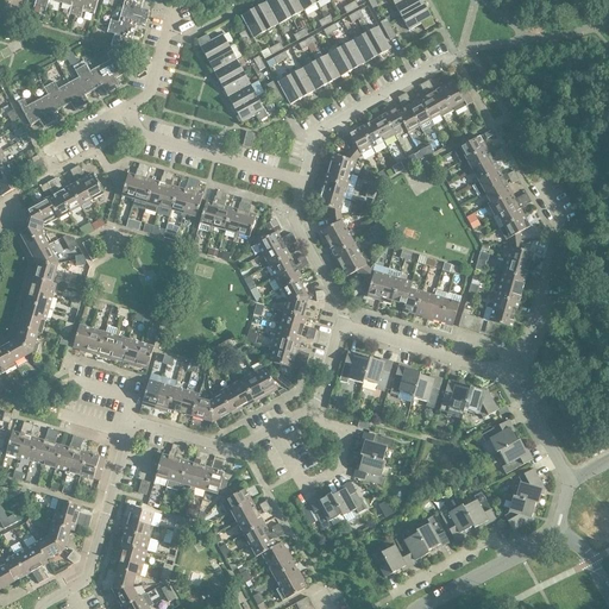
[(61,0),(61,4),(71,7),(69,14),(75,17),(80,0),(61,0)]
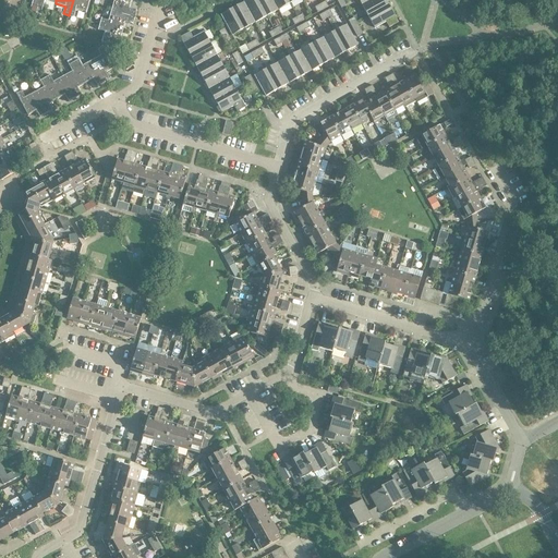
[(91,0),(73,0),(69,15),(74,16),(76,10),(87,12),(91,0)]
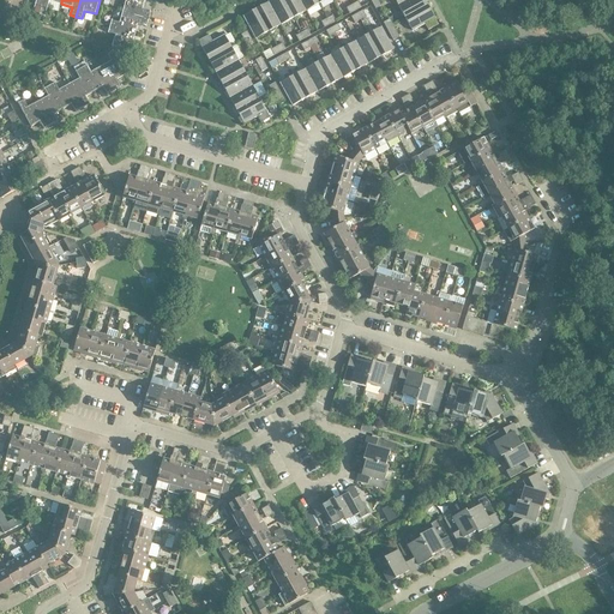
[(125,0),(126,0),(122,12),(149,19),(151,12),(143,10),(145,0),(125,0)]
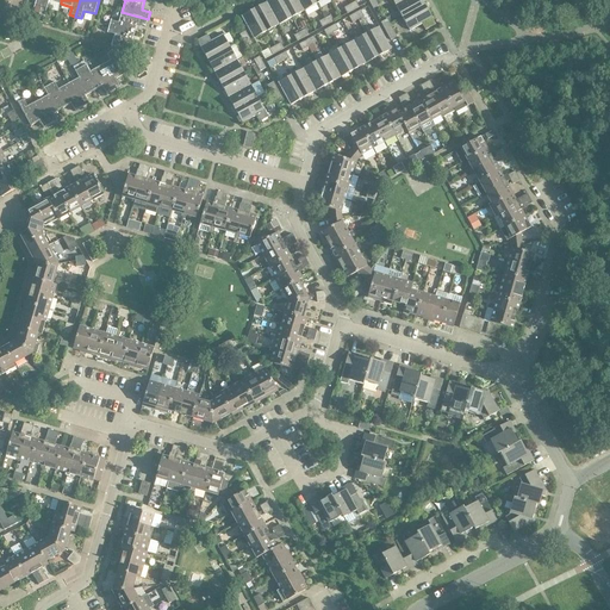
[(292,18),(281,0),(271,0),(267,2),(279,25),(292,18)]
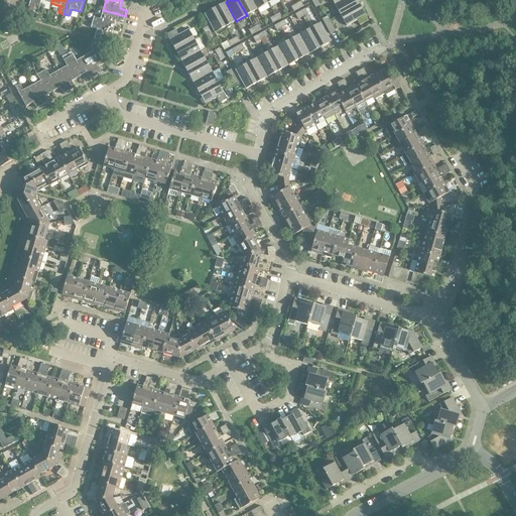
[(258,9),(252,0),(238,0),(247,15),(258,9)]
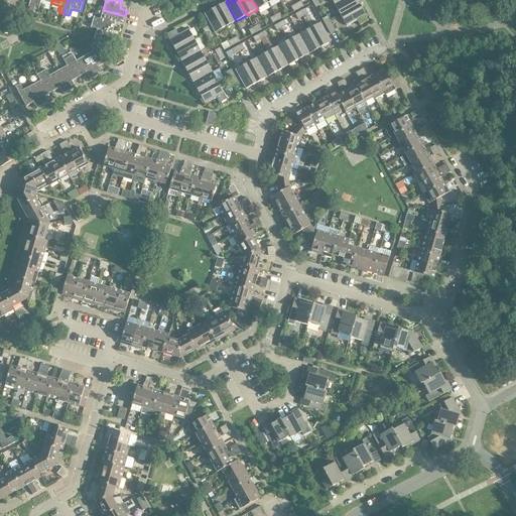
[(268,3),(266,0),(252,0),(258,9),(268,3)]
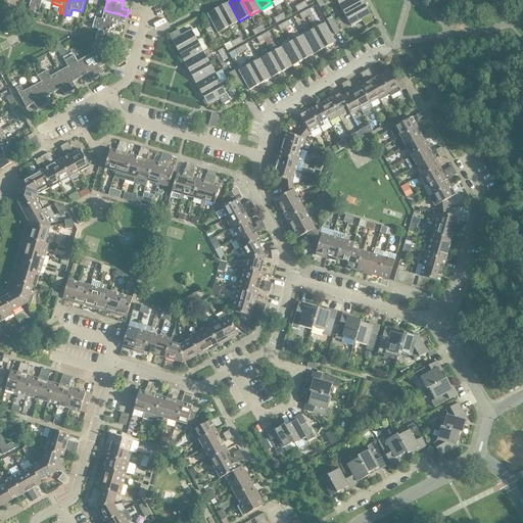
[(365,4),(362,0),(347,0),(339,4),(345,15),(365,4)]
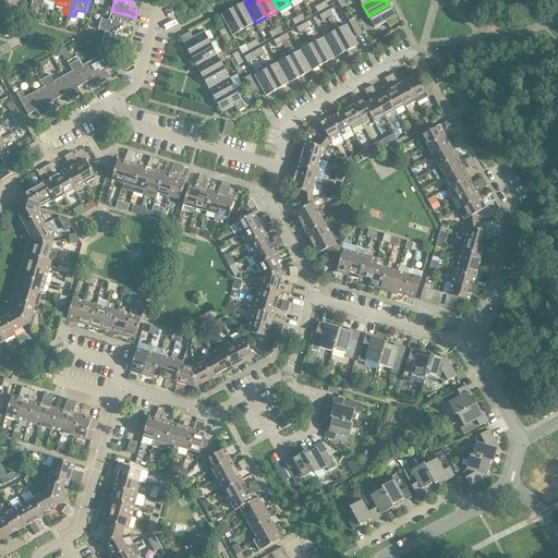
[(255,23),(244,2),(233,9),(244,29),(255,23)]
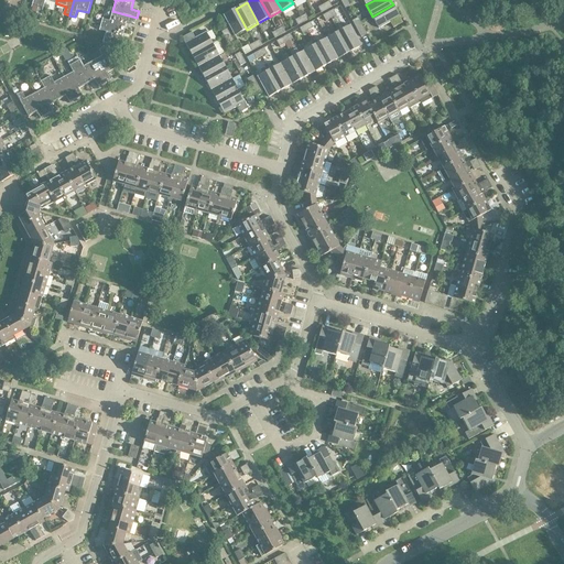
[(403,23),(393,4),(372,17),(379,29),(390,22),(393,29),(403,23)]
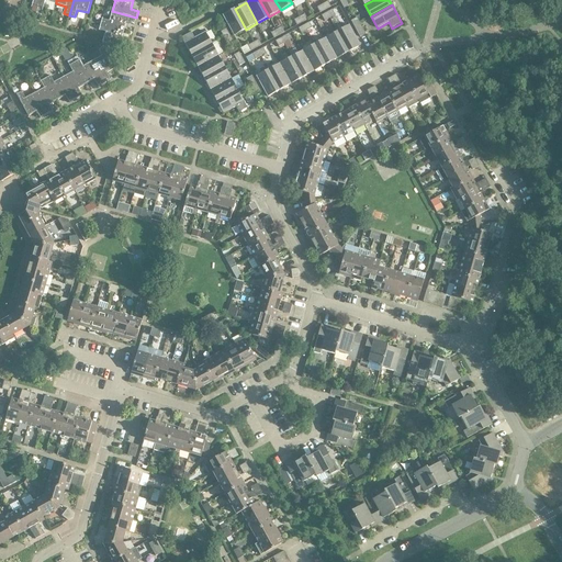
[(246,30),(235,9),(223,15),(234,36),(246,30)]
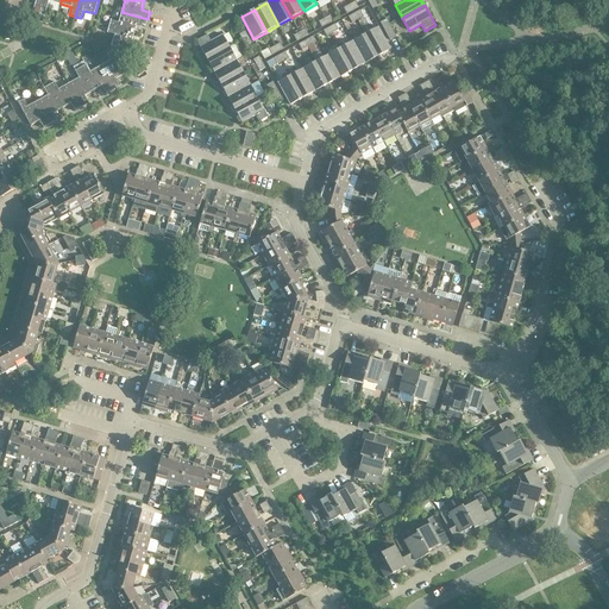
[(148,19),(121,12),(118,23),(111,20),(108,26),(135,35),(137,25),(145,27),(148,19)]
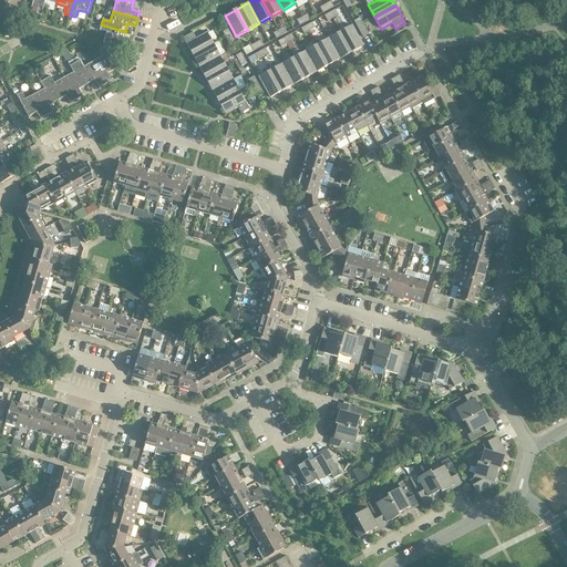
[(369,34),(362,23),(357,27),(363,38),(369,34)]
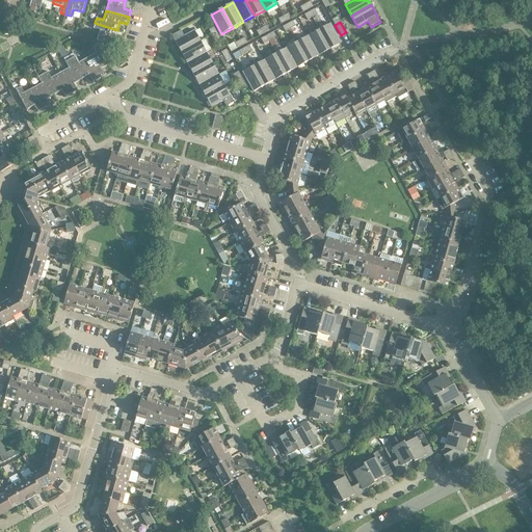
[(117,30),(95,23),(94,28),(100,30),(98,41),(121,47),(123,40),(115,37),(117,30)]
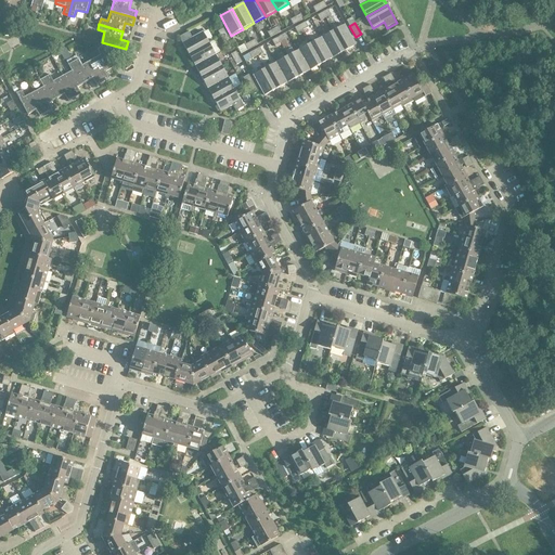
[(356,44),(345,24),(333,30),(344,51),(356,44)]
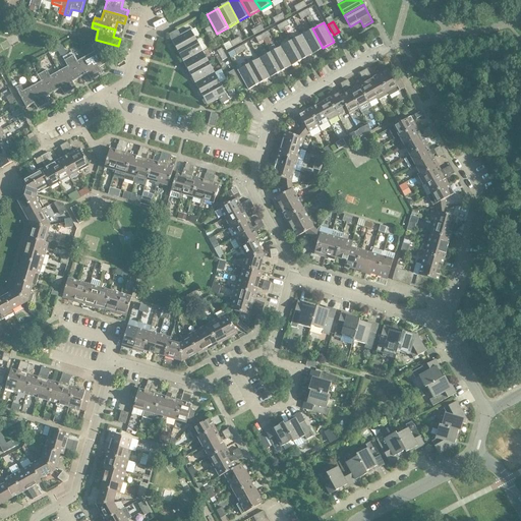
[(323,48),(312,29),(302,35),(312,54),(323,48)]
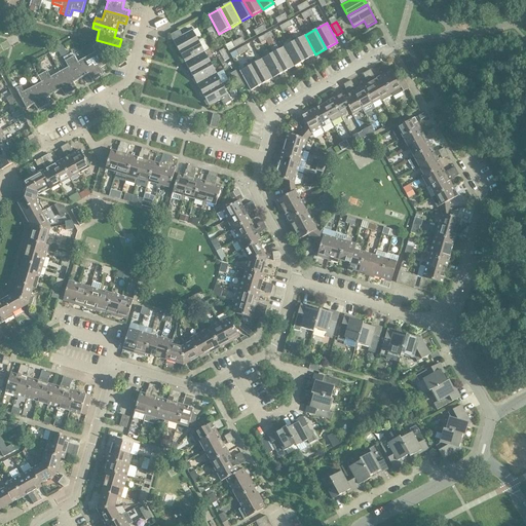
[(170,35),(179,51),(198,41),(192,30),(182,36),(179,30),(170,35)]
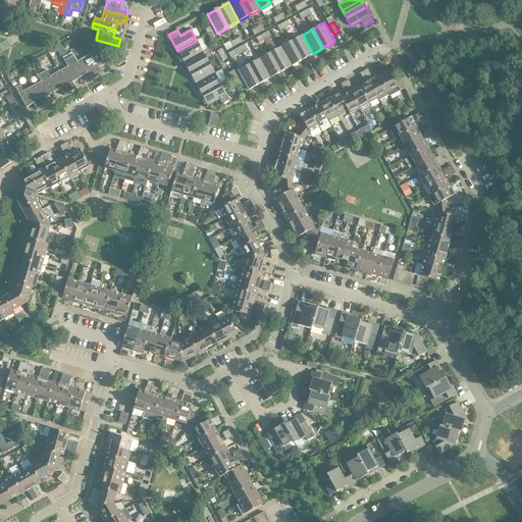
[(313,54),(303,35),(292,41),(302,60),(313,54)]
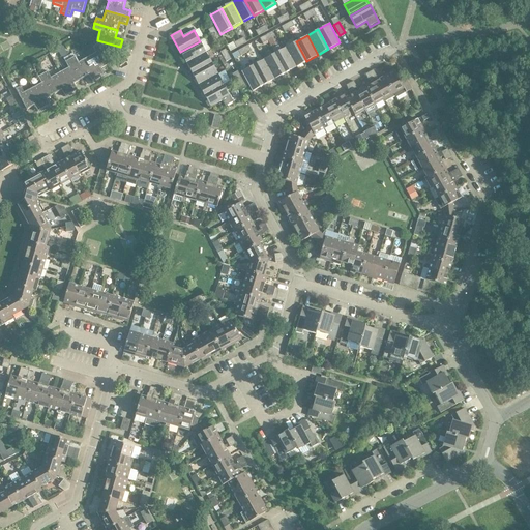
[(206,53),(200,41),(180,52),(186,63),(206,53)]
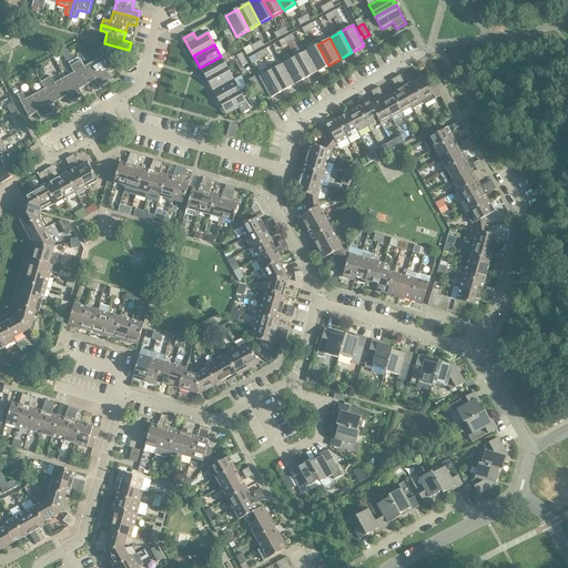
[(328,66),(317,44),(306,50),(317,71),(328,66)]
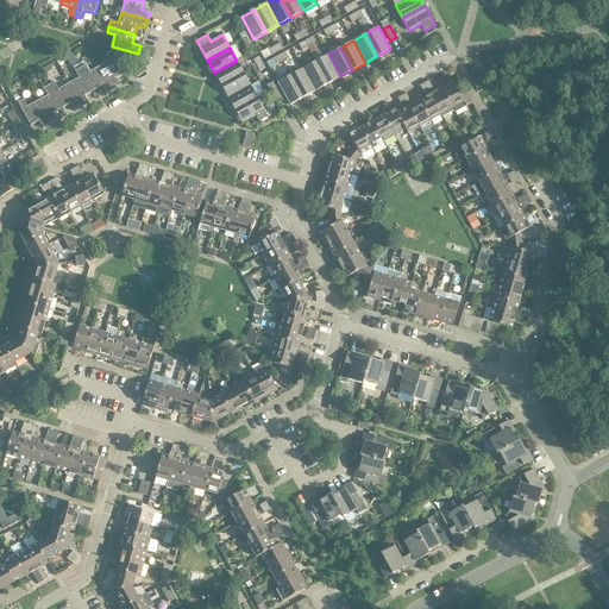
[(125,74),(112,50),(107,54),(111,61),(100,67),(113,90),(120,86),(117,80),(125,74)]
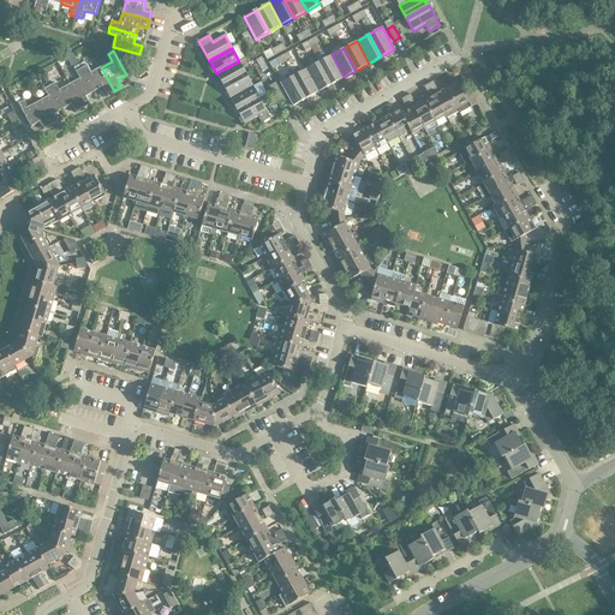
[(344,77),(332,54),(318,61),(330,84),(344,77)]
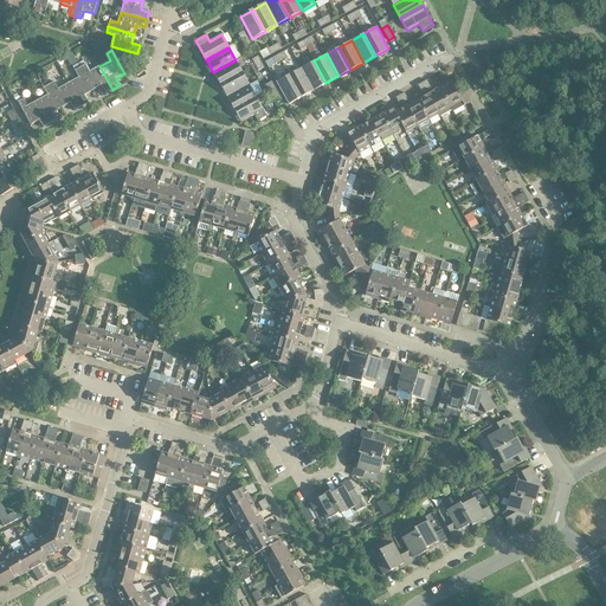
[(243,72),(236,60),(213,72),(220,84),(243,72)]
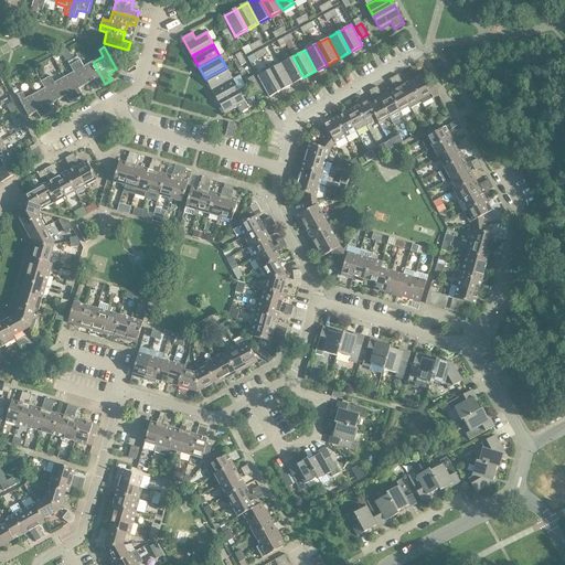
[(304,77),(292,56),(280,63),(292,84),(304,77)]
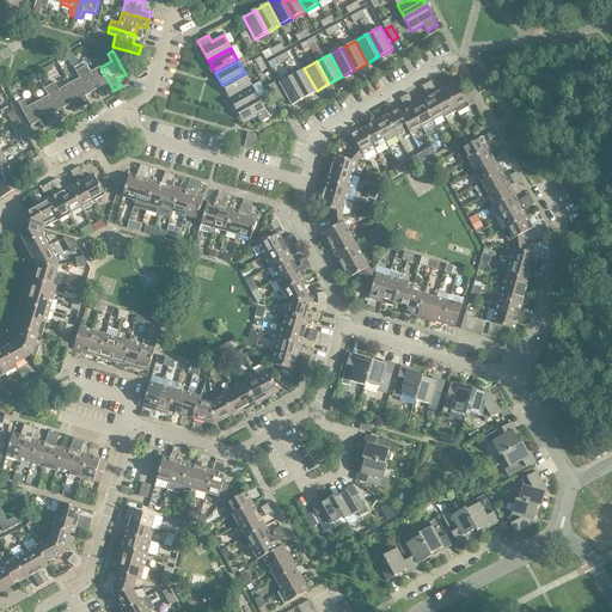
[(86,66),(81,68),(95,92),(103,87),(106,95),(114,91),(101,67),(90,72),(86,66)]
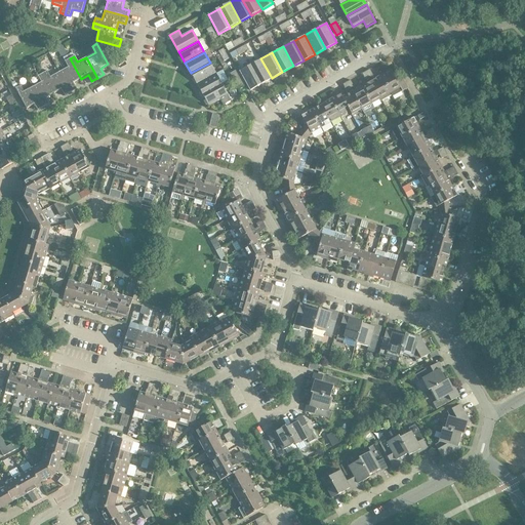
[(81,79),(70,58),(65,62),(68,67),(59,72),(71,92),(77,89),(74,83),(81,79)]
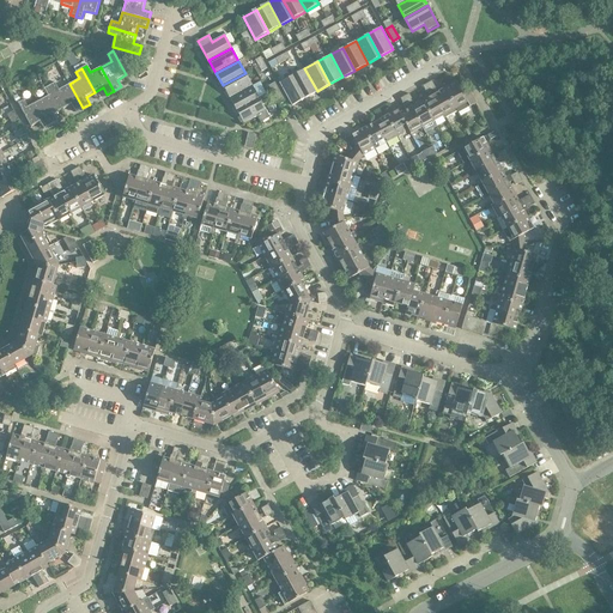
[(317,91),(304,68),(292,76),(304,98),(317,91)]
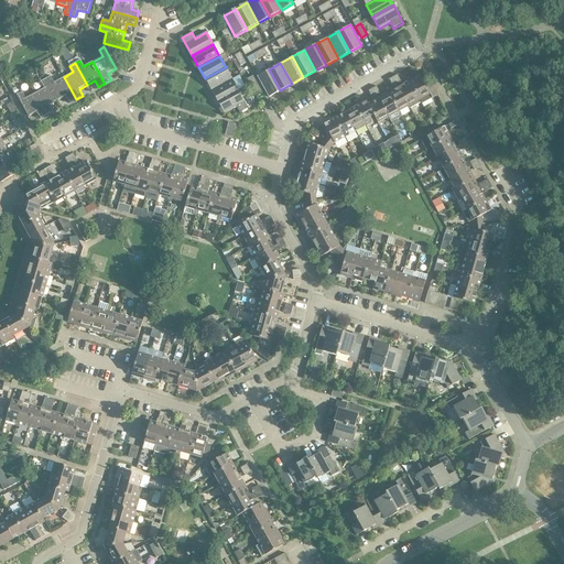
[(232,79),(226,67),(205,78),(212,90),(232,79)]
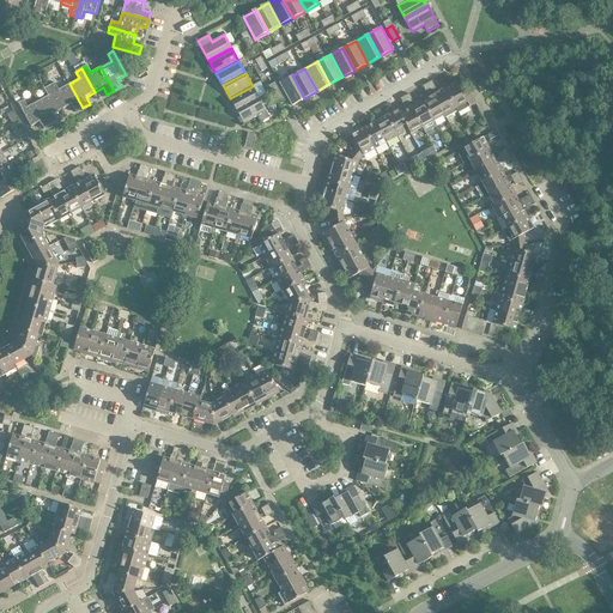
[(304,98),(292,76),(279,83),(291,105),(304,98)]
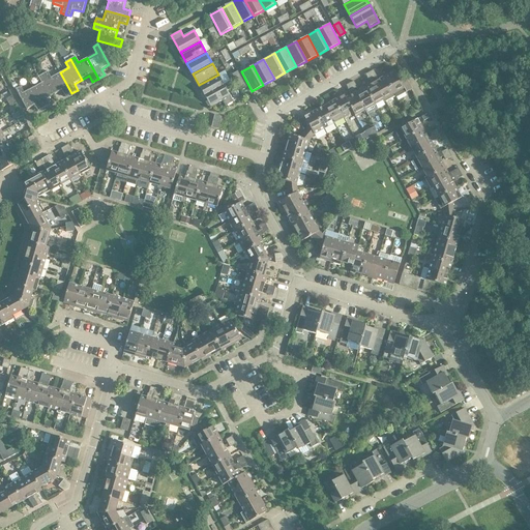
[(47,71),(42,74),(54,94),(61,90),(65,97),(71,93),(60,72),(51,78),(48,71),(47,71)]
